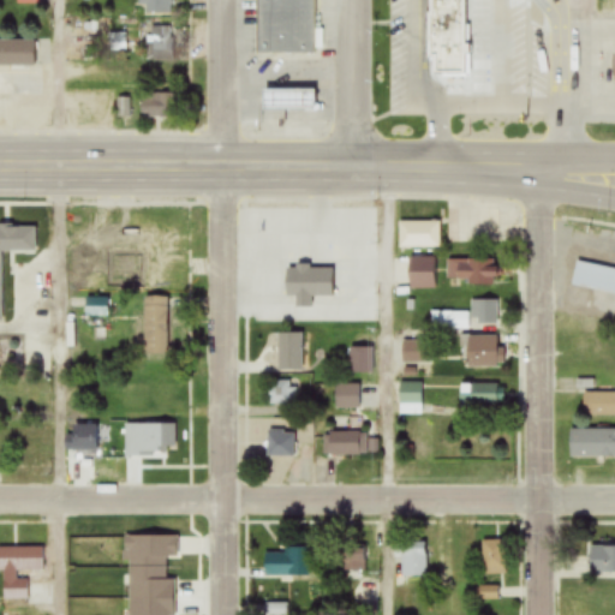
[(171,0),(144,0),(145,15),(171,16),(171,0)]
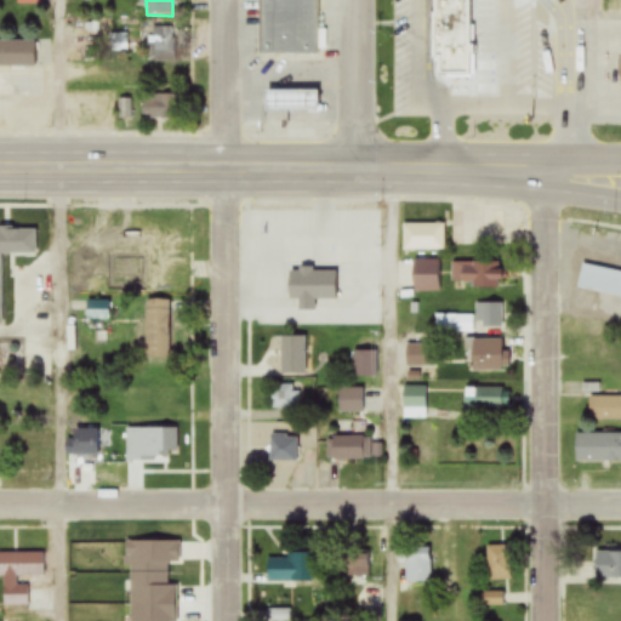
[(319,0),(261,0),(261,55),(319,55),(319,0)]
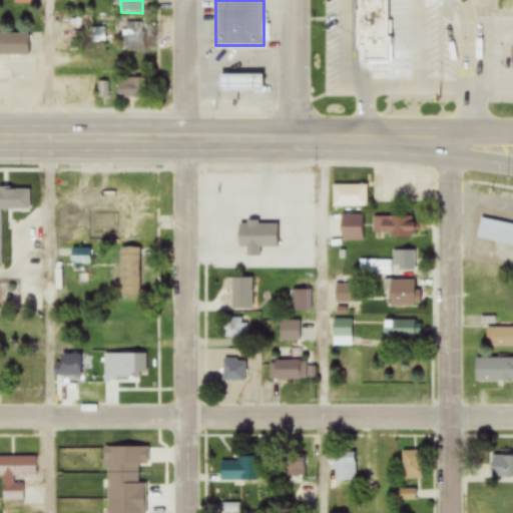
[(357,0),(357,9),(353,9),(353,49),(358,50),(357,62),(391,62),(391,0),(357,0)]
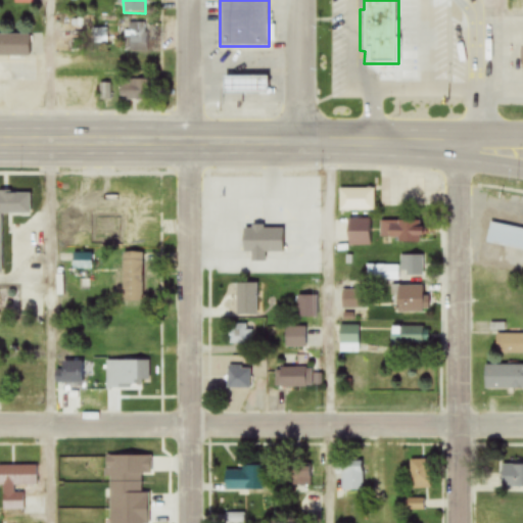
[(126,53),(146,53),(146,24),(126,24),(126,53)]
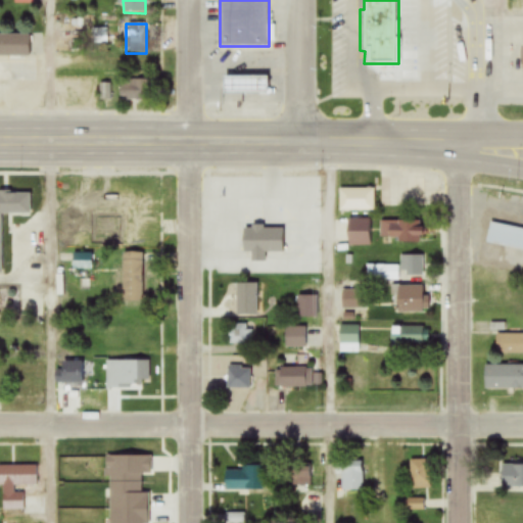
[(0,35),(0,55),(30,56),(30,35),(0,35)]
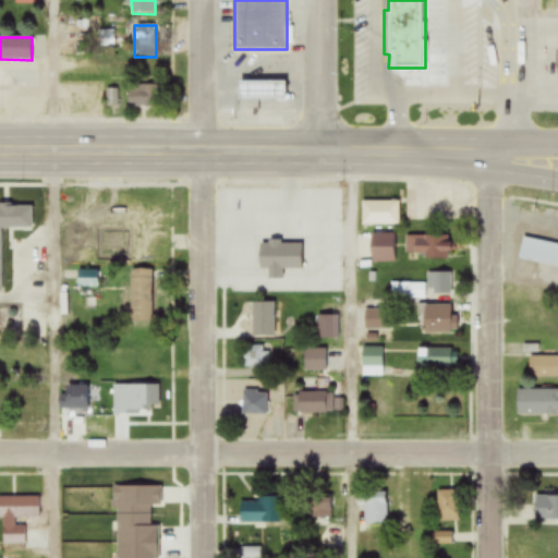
[(240,102),(286,102),(286,82),(240,82),(240,102)]
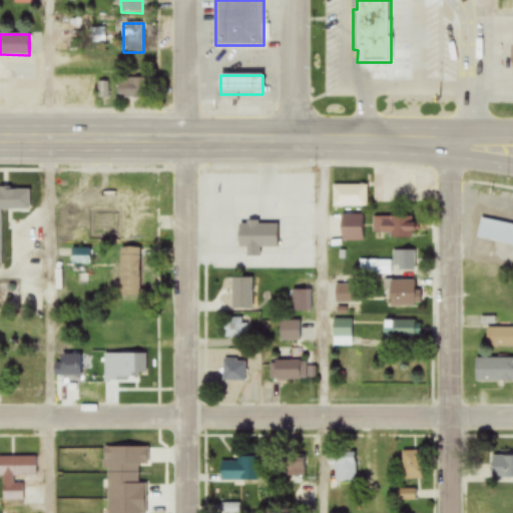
[(117,79),(117,100),(145,100),(145,79),(117,79)]
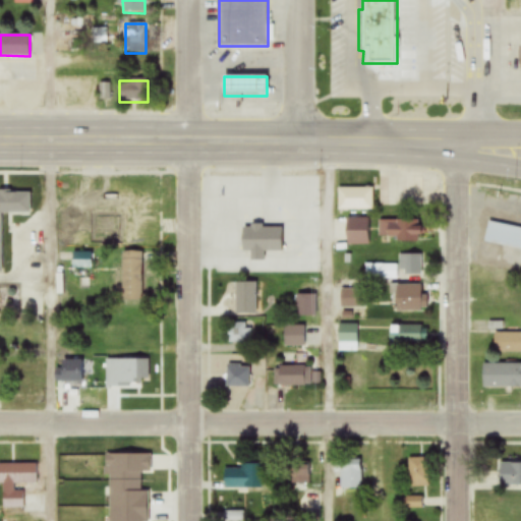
[(280,199),(280,181),(266,181),(266,199),(280,199)]
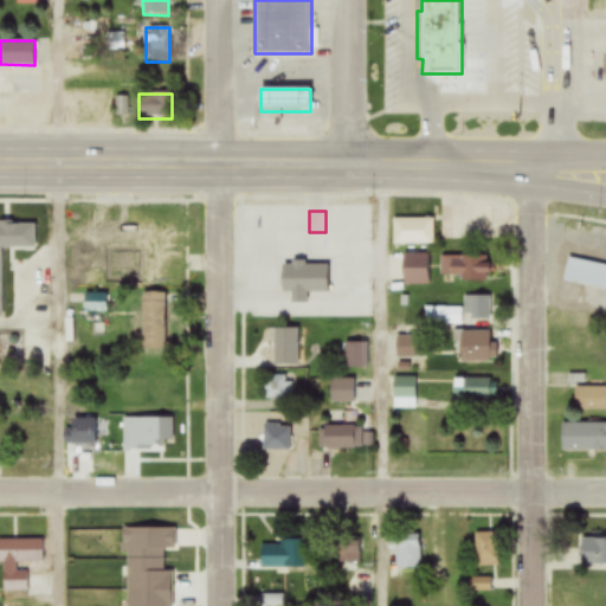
[(30,213),(5,213),(5,252),(30,252),(30,213)]
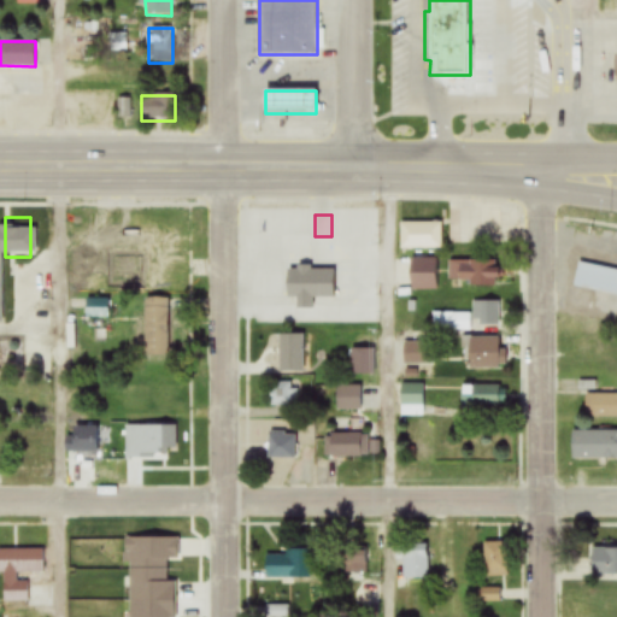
[(370,269),(370,219),(345,219),(345,269),(370,269)]
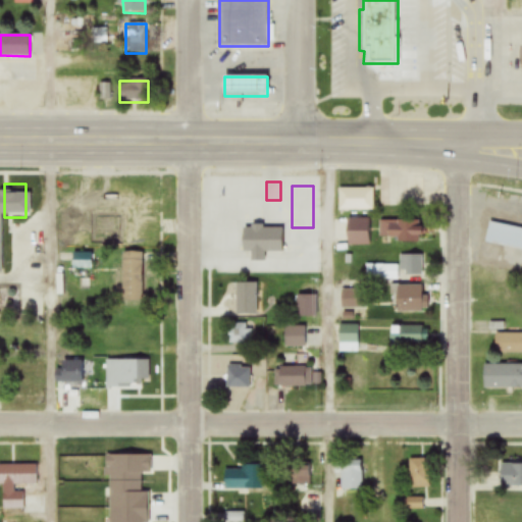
[(340,213),(374,213),(374,189),(340,189),(340,213)]
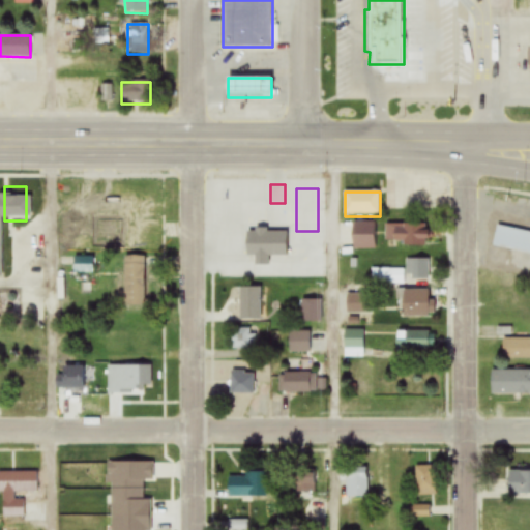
[(120,214),(148,214),(148,199),(120,199),(120,214)]
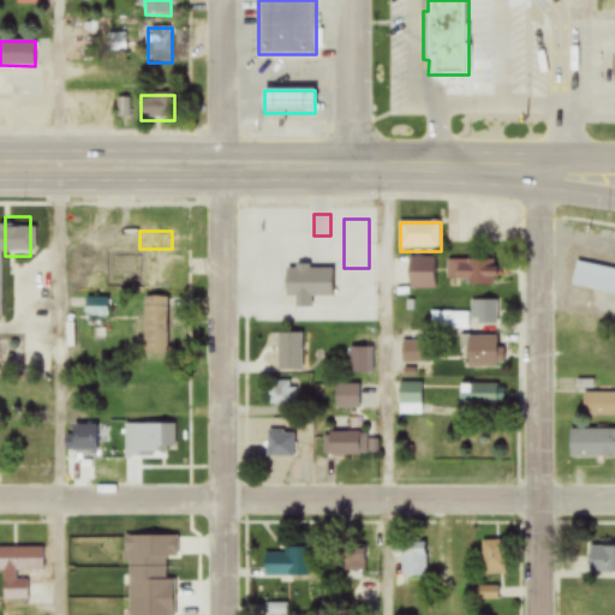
[(168,255),(147,255),(147,287),(168,287),(168,255)]
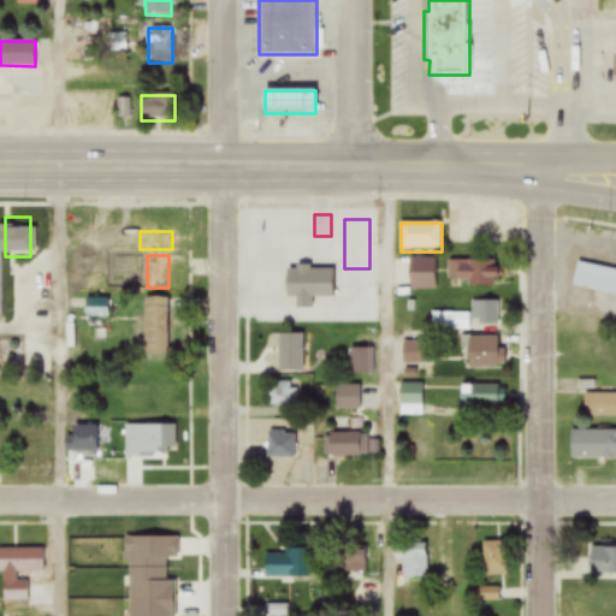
[(448,260),(448,284),(497,284),(497,260),(448,260)]
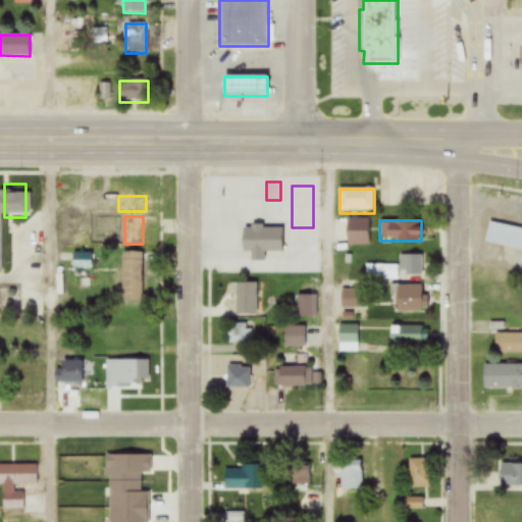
[(486,245),(521,251),(521,228),(489,223),(486,245)]
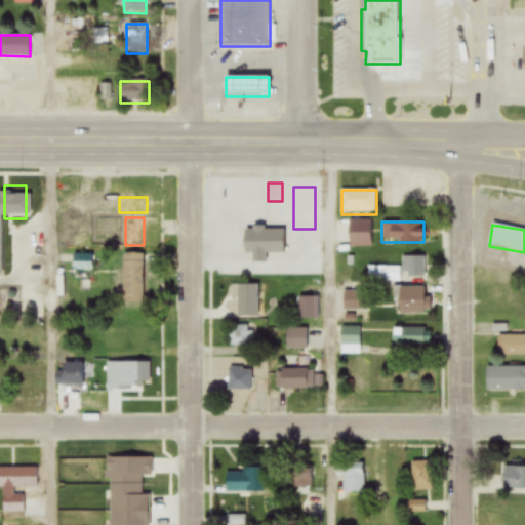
[(271,245),(271,226),(233,226),(233,245),(271,245)]
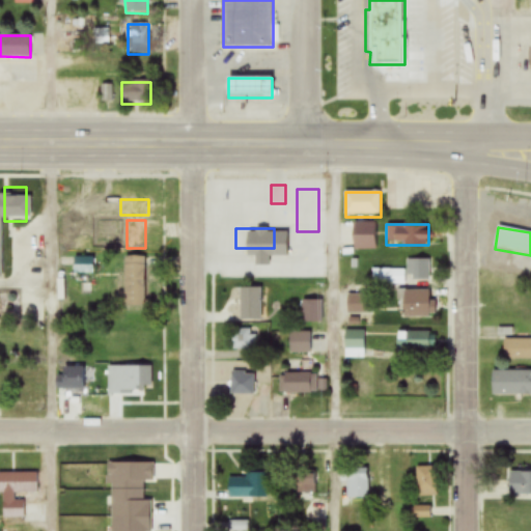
[(67,250),(89,250),(89,233),(67,233),(67,250)]
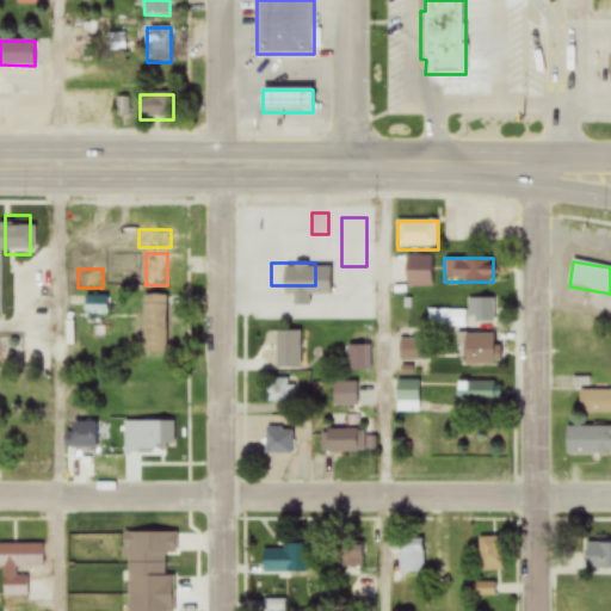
[(396,284),(413,284),(413,269),(396,269),(396,284)]
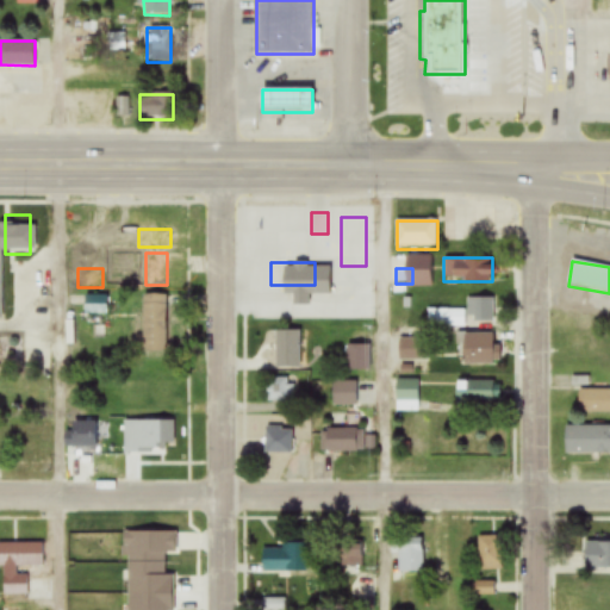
[(332,291),(310,291),(310,317),(332,317),(332,291)]
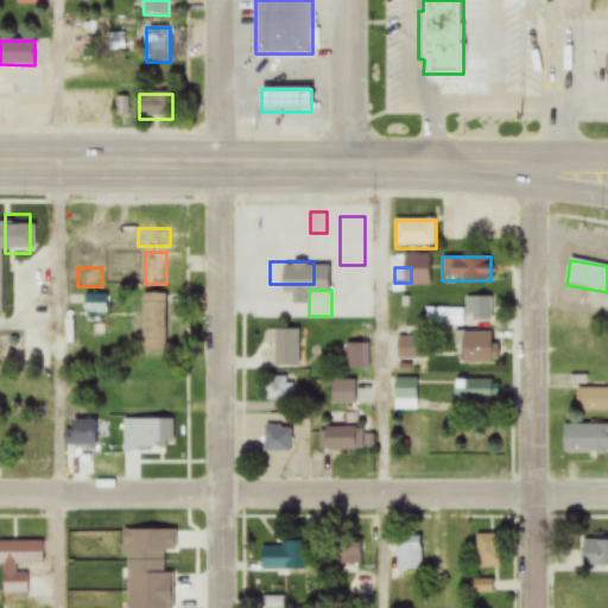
[(144,350),(168,350),(168,293),(144,293),(144,350)]
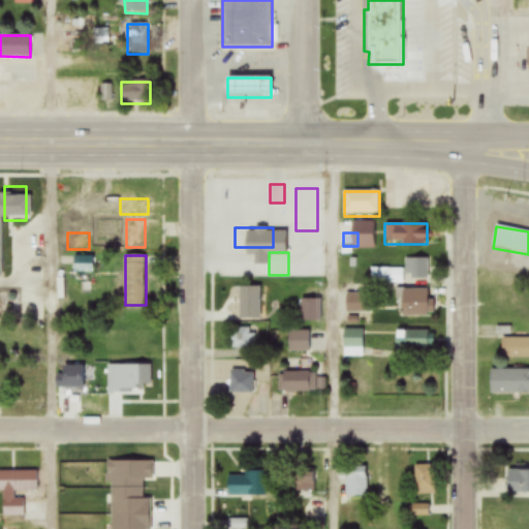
[(94,273),(94,256),(76,256),(76,273),(94,273)]
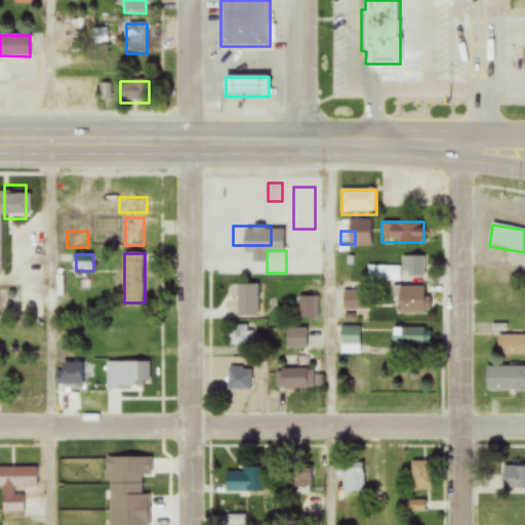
[(426,256),(404,256),(404,278),(426,278),(426,256)]
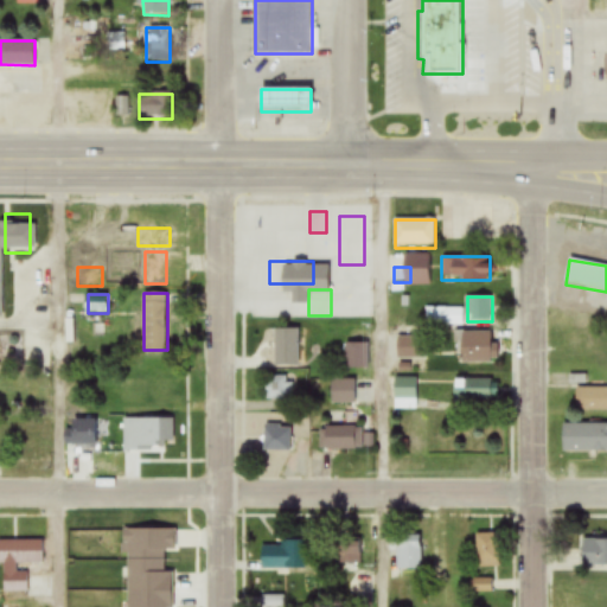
[(426,327),(464,327),(464,308),(426,308),(426,327)]
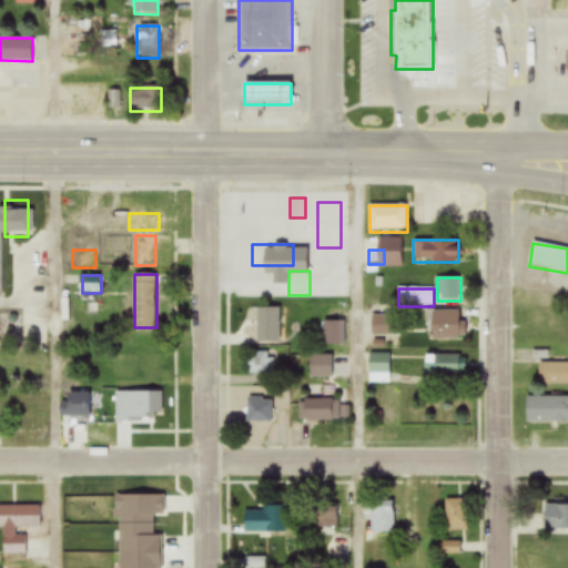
[(281,343),(281,308),(259,308),(259,343),(281,343)]
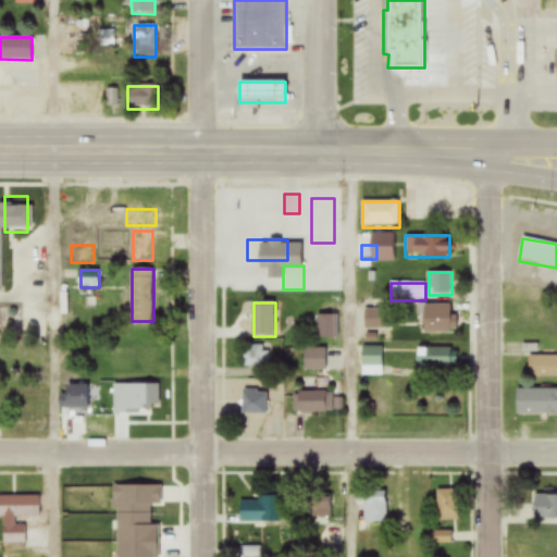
[(452,335),(452,306),(422,306),(422,335),(452,335)]
